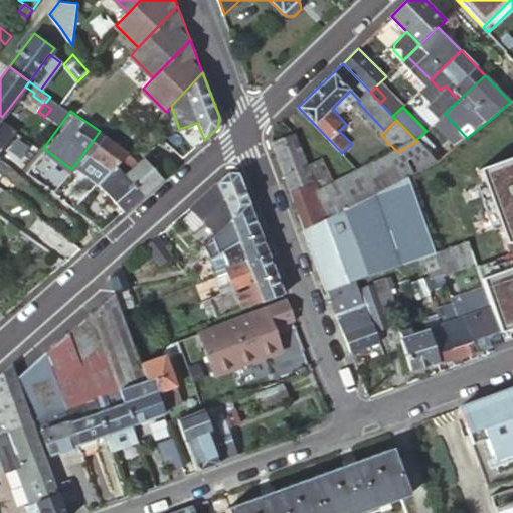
[(152,127),(141,138),(151,147),(161,136),(152,127)]
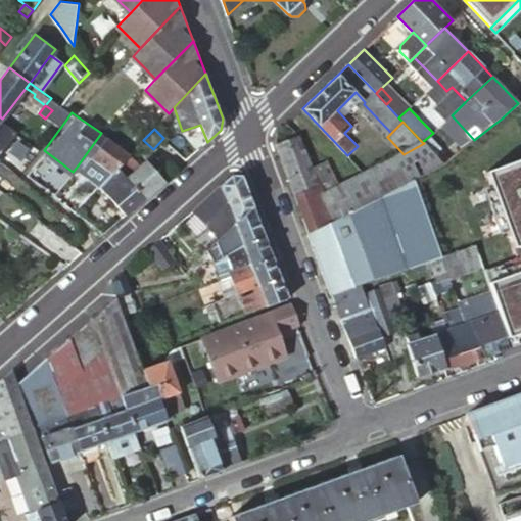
[(99,186),(115,169),(130,154),(102,134),(101,133),(78,166),(99,186)]
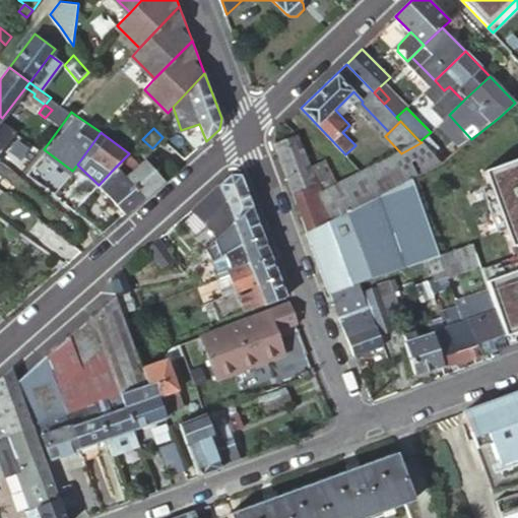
[(301,134),(275,141),(308,231),(332,218),(322,193),(301,134)]
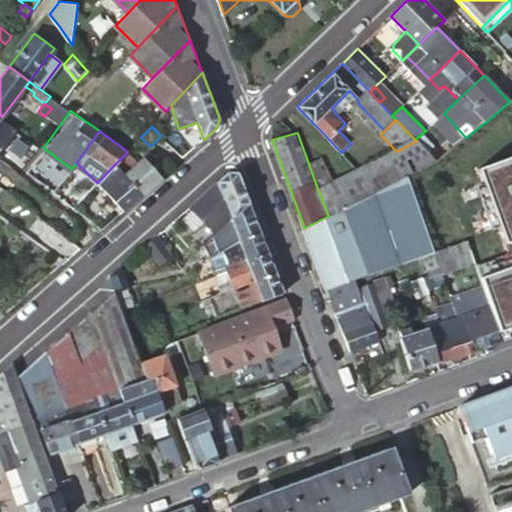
[(358,171),(318,191),(328,216),(374,193),(409,176),(437,162),(417,141),(397,152),(358,171)]
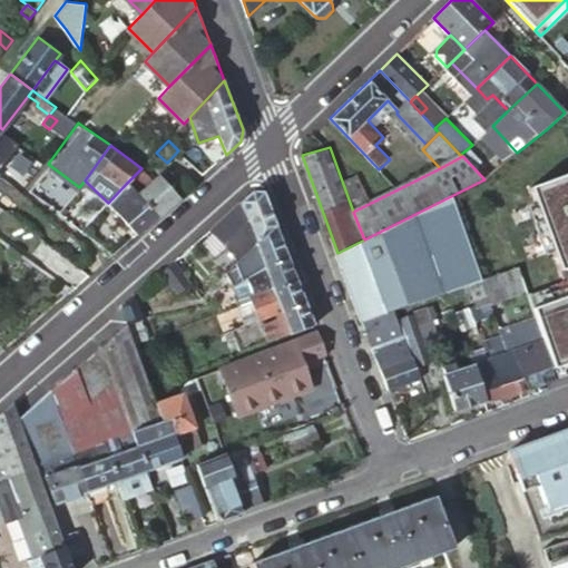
[(126,184),(156,216),(177,197),(159,177),(155,182),(142,168),(126,184)]
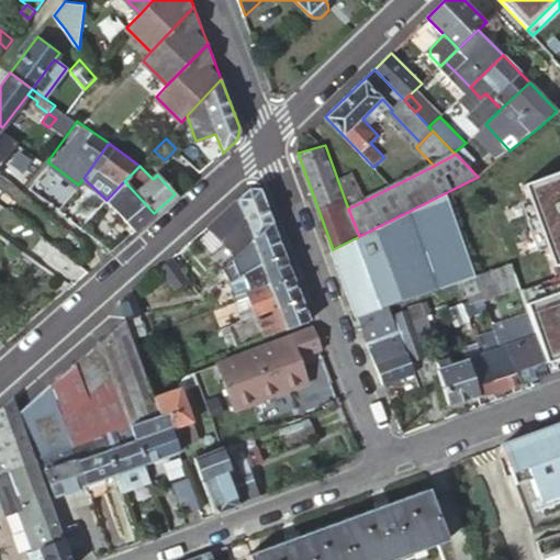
[(550,373),(559,370),(559,172),(524,186),(553,268),(559,266),(559,293),(527,305),(533,321),(538,336),(550,373)]
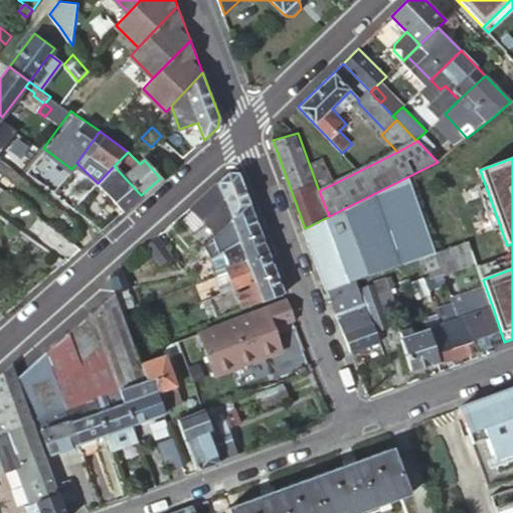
[(97,184),(121,212),(141,195),(114,166),(98,183),(97,184)]
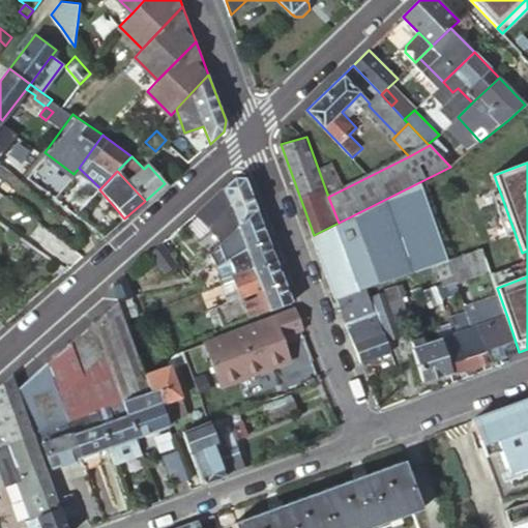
[(223,186),(195,211),(223,242),(238,227),(258,208),(246,177),(235,176),(223,186)]
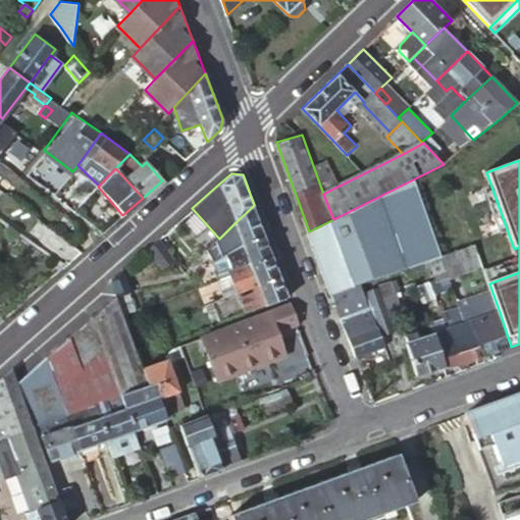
[(333,219),(309,231),(308,232),(331,294),(332,293),(361,283),(406,269),(409,267),(380,196),(333,219)]
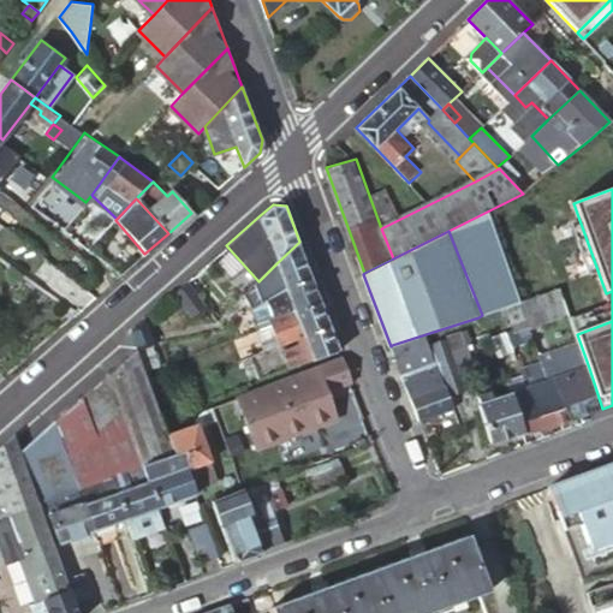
[(285,287),(313,275),(299,242),(277,263),(259,281),(253,285),(249,290),(254,304),(260,301),(285,287)]
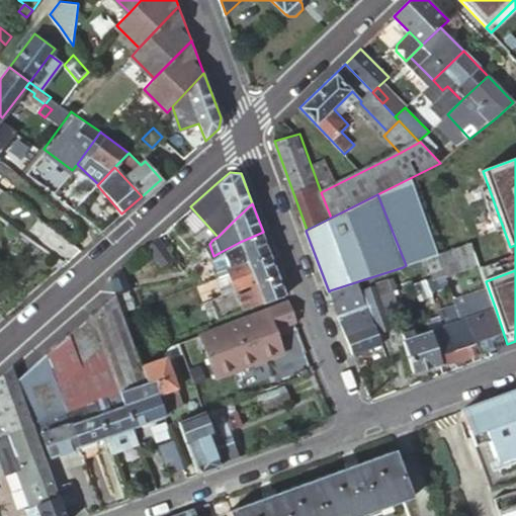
[(158,235),(167,246),(177,236),(170,228),(168,226),(158,235)]
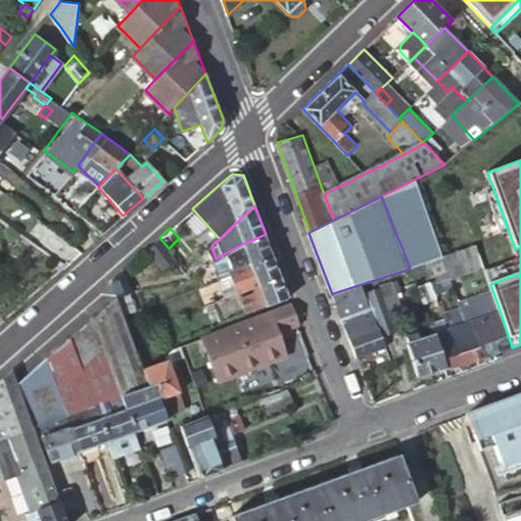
[(232,273),(274,255),(266,234),(242,244),(221,255),(216,258),(214,259),(221,277),(228,274),(232,273)]
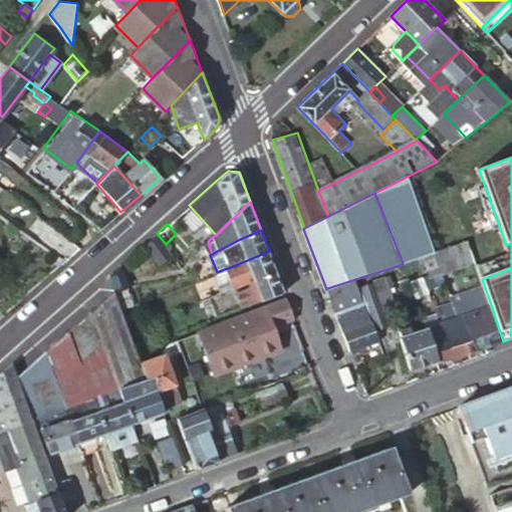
[(157,233),(146,243),(161,262),(173,253),(172,251),(166,244),(157,233)]
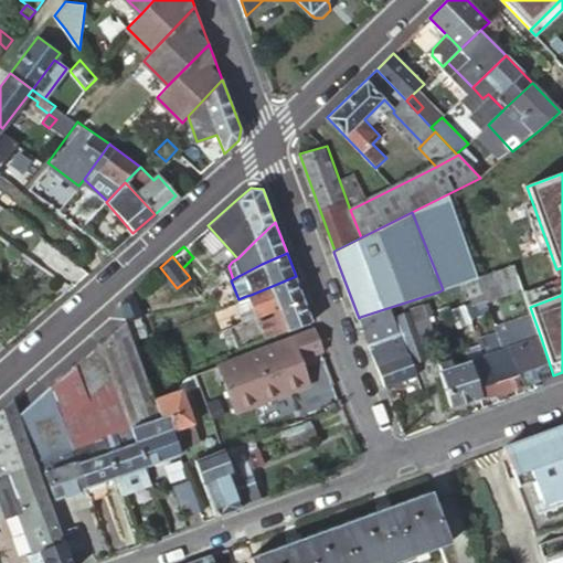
[(561,280),(526,294),(530,307),(562,295),(562,267),(556,269),(561,280)]
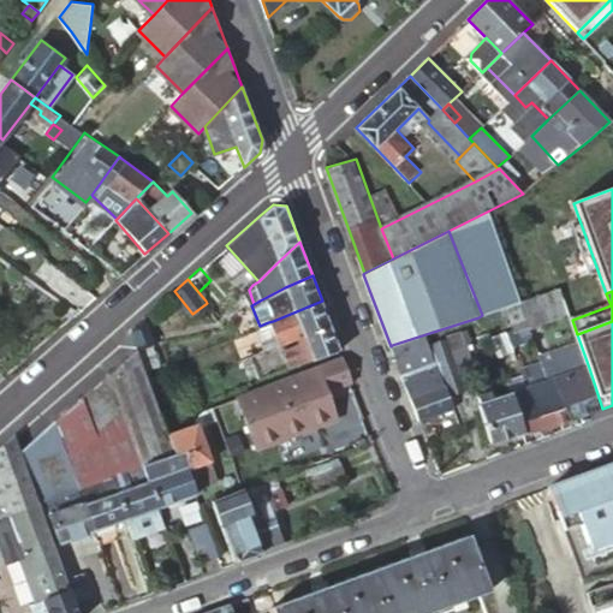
[(522,303),(518,304),(524,320),(527,319),(547,311),(542,297),(522,303)]
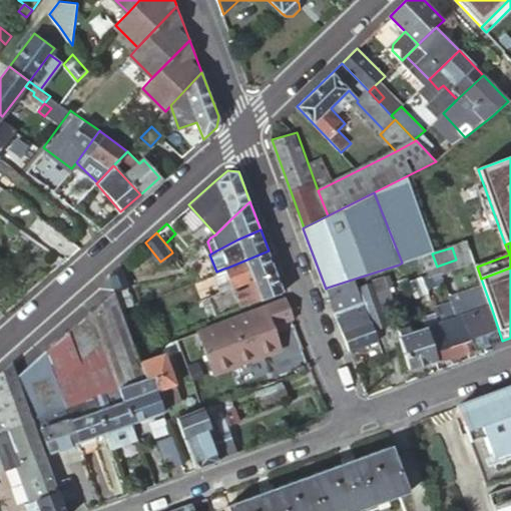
[(253,279),(276,270),(269,250),(227,268),(231,277),(219,282),(223,291),(253,279)]
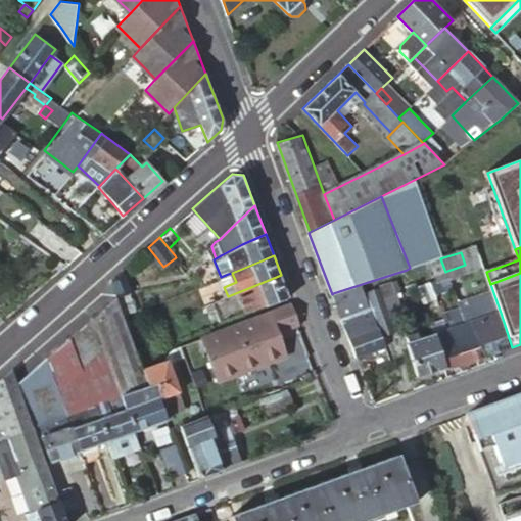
[(440,258),(410,268),(407,270),(409,275),(432,268),(435,276),(445,272),(440,258)]
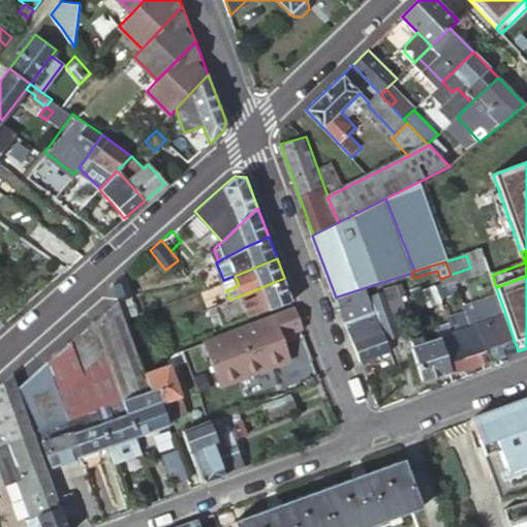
[(292,300),(284,278),(261,287),(264,293),(245,301),(250,314),(269,307),(270,309),(292,300)]
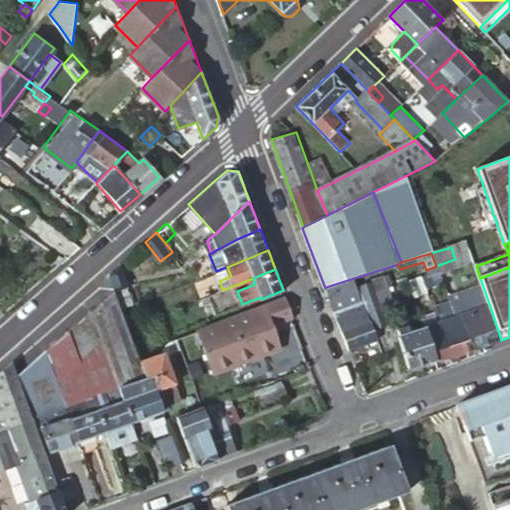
[(440,270),(433,273),(442,298),(449,296),(440,270)]
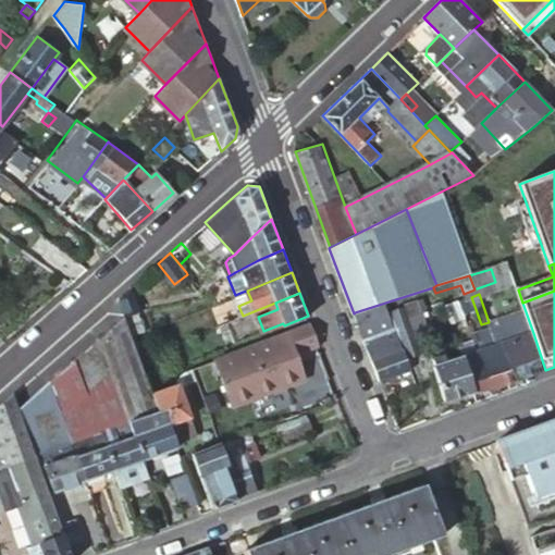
[(405,307),(390,312),(404,348),(407,358),(423,352),(415,331),(428,325),(423,313),(427,311),(426,307),(421,308),(418,301),(405,306),(405,307)]
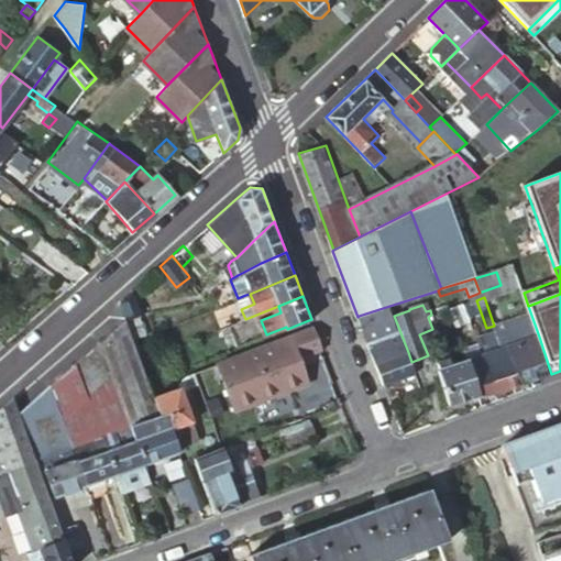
[(389,306),(359,316),(362,325),(393,314),(389,306)]
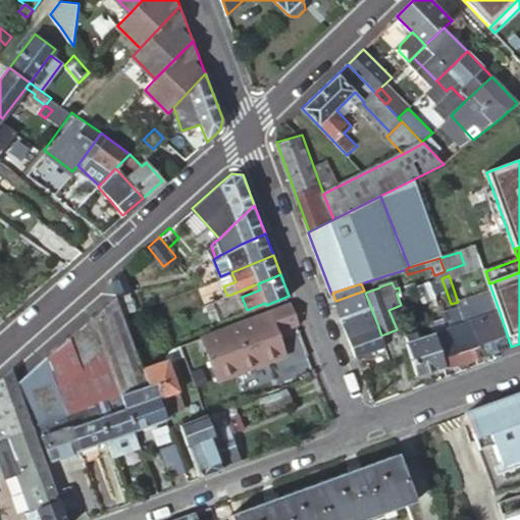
[(364,291),(335,301),(357,355),(385,345),(381,335),(378,326),(365,293),(364,291)]
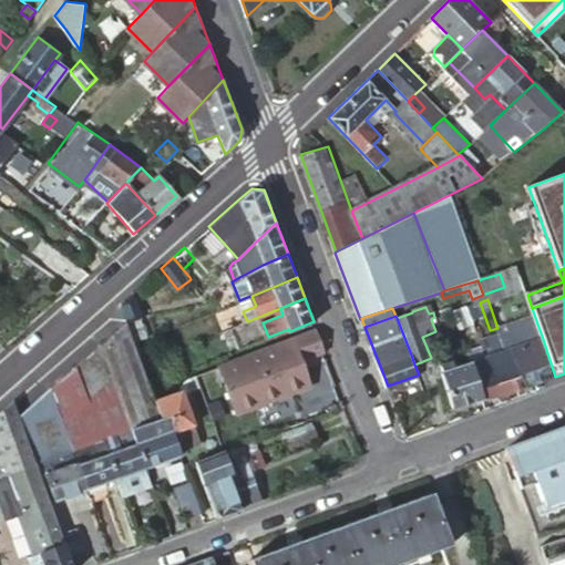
[(146,335),(140,317),(127,321),(134,340),(146,335)]
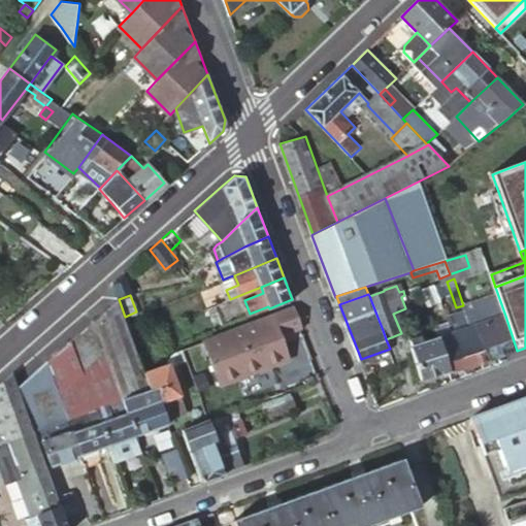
[(486,319),(487,322),(505,316),(500,301),(482,307),(486,319)]
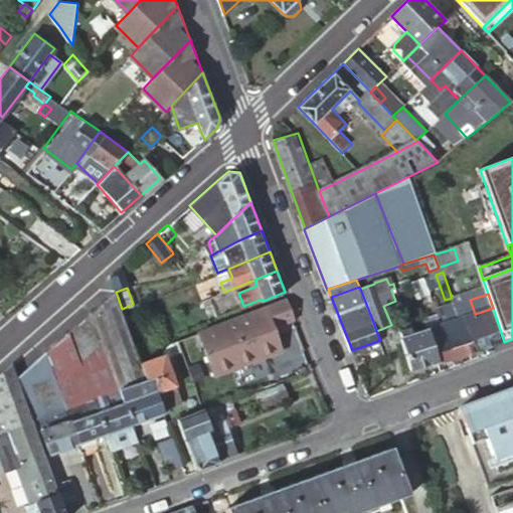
[(296,318),(288,300),(201,333),(217,375),(284,350),(275,326),(296,318)]
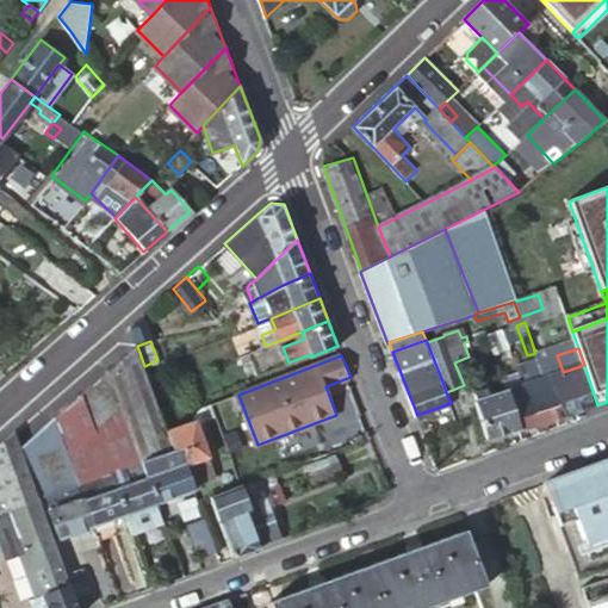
[(597,405),(584,365),(563,372),(565,382),(576,413),(597,405)]
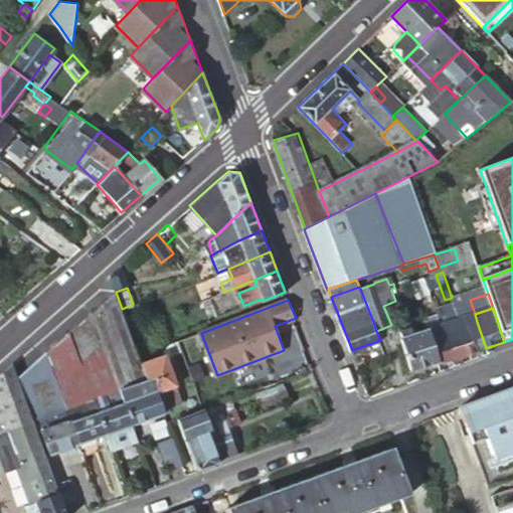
[(104,345),(91,311),(78,321),(92,354),(104,345)]
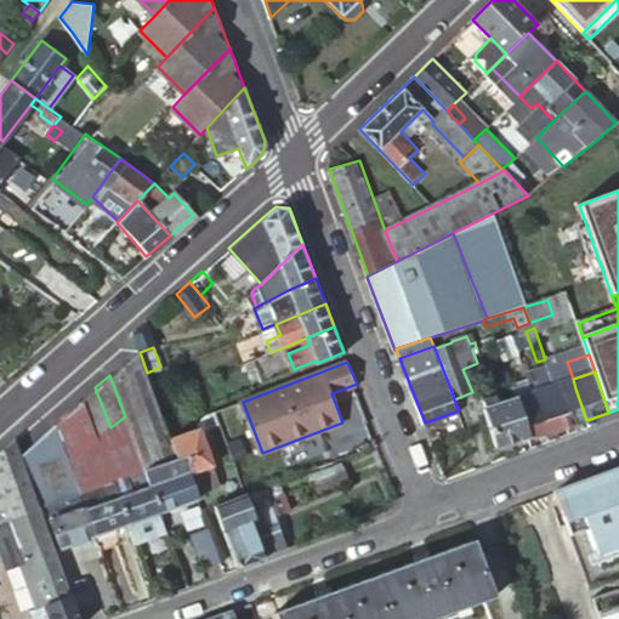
[(573,379),(572,375),(554,382),(569,426),(586,420),(575,388),(573,379)]
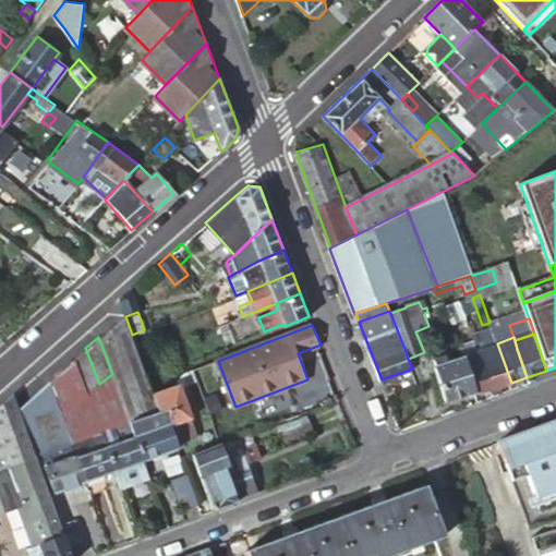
[(478,350),(491,389),(511,383),(497,343),(478,350)]
